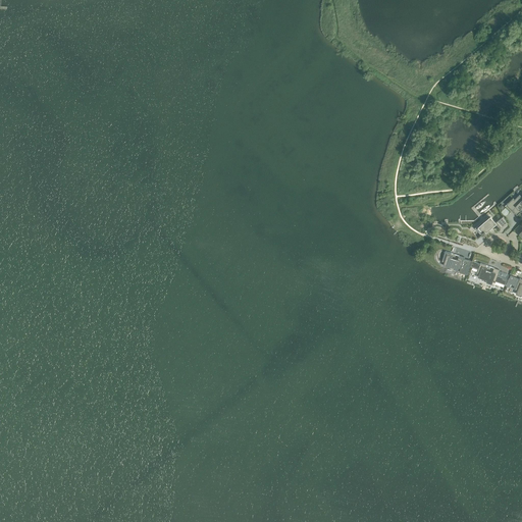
[(521,210),(521,200),(521,201),(512,210),(517,215),(521,210)]
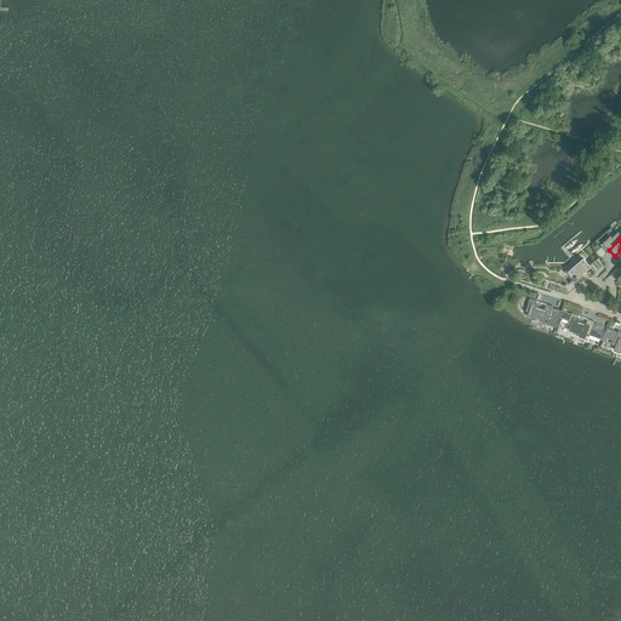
[(598,257),(591,265),(596,271),(604,267),(598,257)]
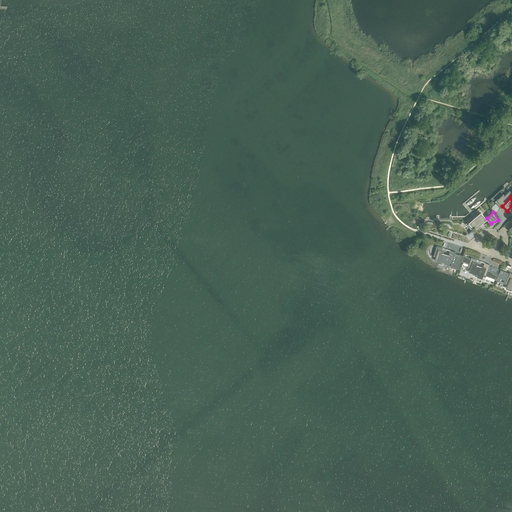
[(473,230),(476,228),(475,227),(481,223),(482,224),(487,220),(481,213),(467,225),(472,230),(473,230)]
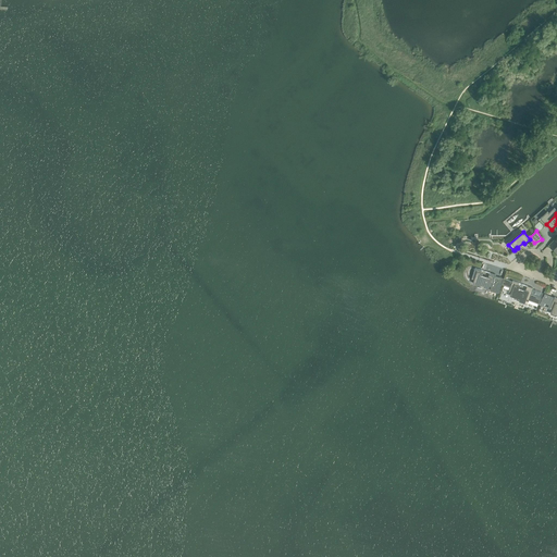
[(489,286),(492,287),(496,275),(490,273),(489,277),(482,275),(482,273),(480,273),(481,270),(475,268),(471,279),(474,280),(473,283),(478,285),(477,286),(487,291),(489,286)]
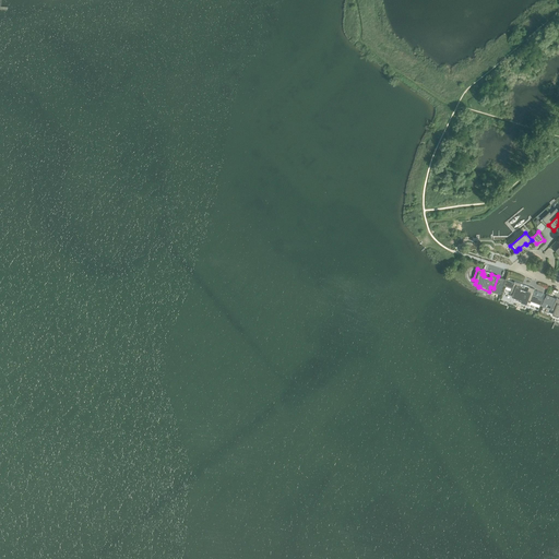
[(514,282),(510,293),(513,294),(512,297),(516,298),(515,300),(526,305),(527,300),(531,301),(535,289),(528,287),(527,292),(521,289),(522,287),(520,287),(521,284),(514,282)]
